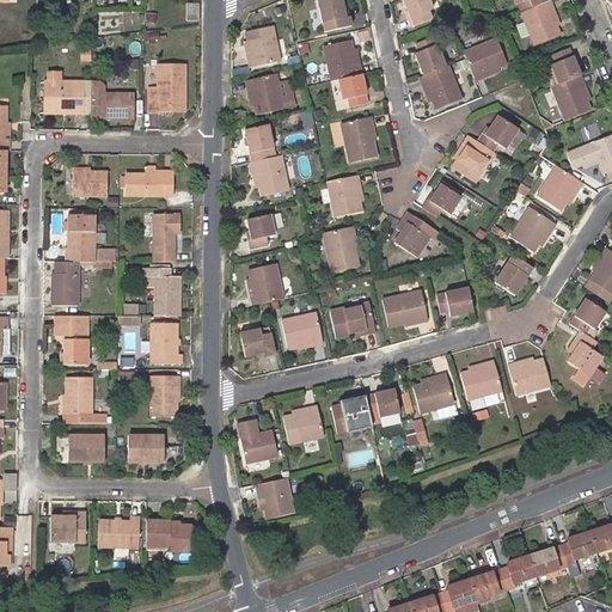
[(343,18),(342,11),(340,0),(316,0),(320,24),(329,22),(331,31),(350,26),(348,17),(343,18)]
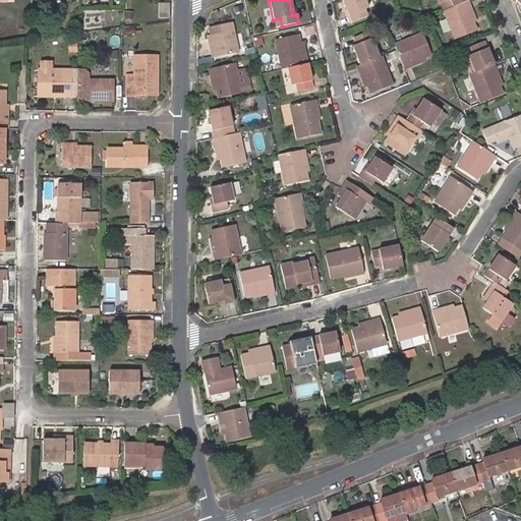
[(363,0),(342,0),(351,22),(366,16),(364,9),(367,8),(363,0)]
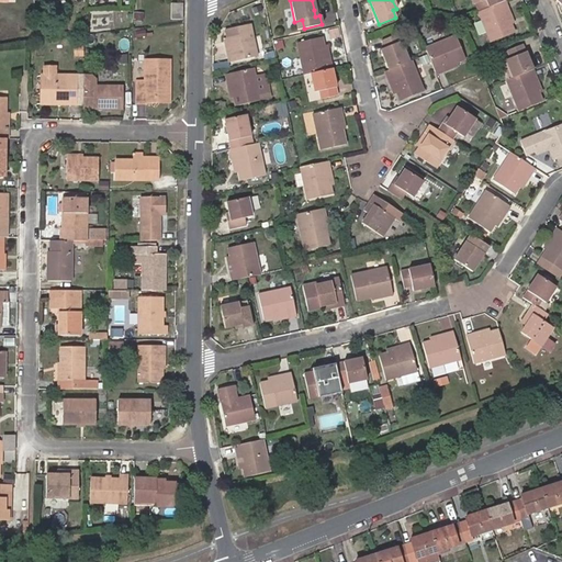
[(487,0),(485,0),(484,1),(475,4),(478,12),(480,11),(491,7),(487,0)]
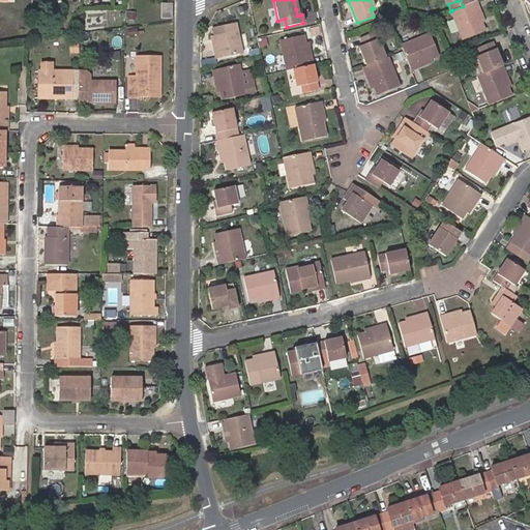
[(171,18),(172,2),(160,1),(160,17),(171,18)]
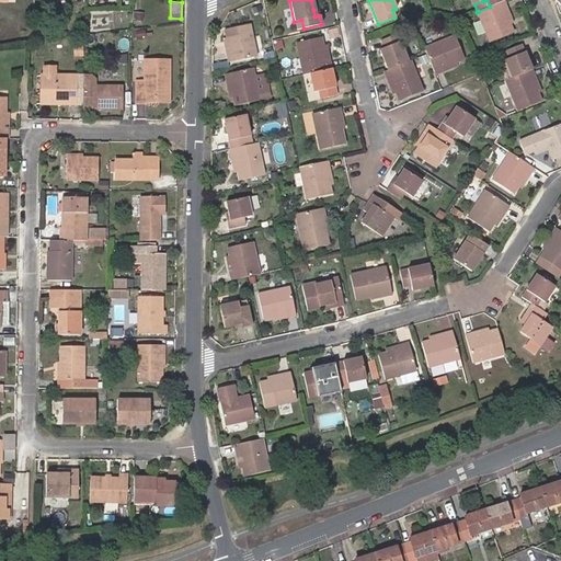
[(490,7),(479,11),(491,42),(515,32),(512,23),(507,14),(511,12),(505,1),(490,7)]
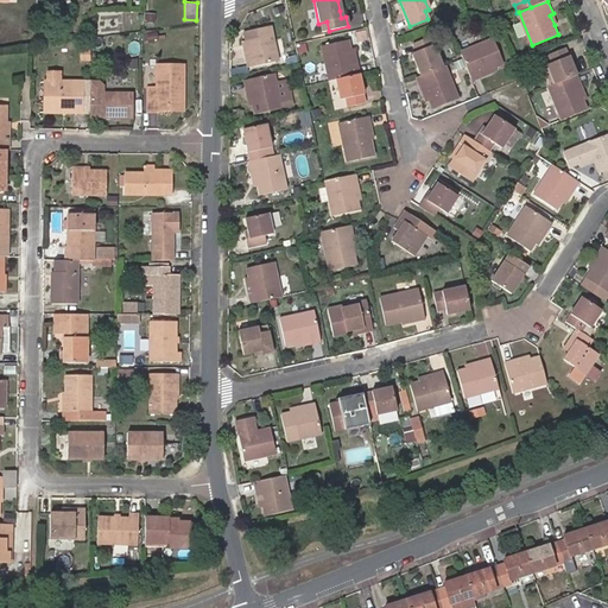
[(248,56),(245,57),(247,67),(277,61),(271,26),(244,32),(246,42),(248,56)]
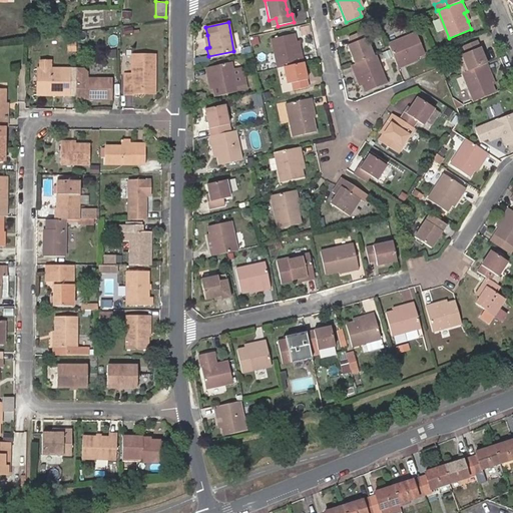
[(355,63),(373,56),(362,30),(348,36),(351,43),(347,45),(355,63)]
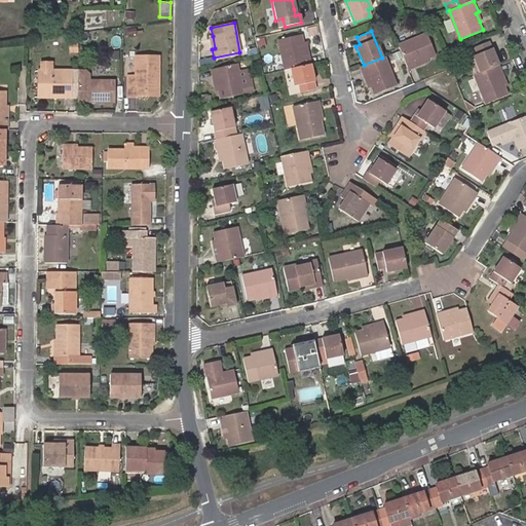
[(400,50),(407,70),(416,67),(415,63),(426,59),(435,55),(426,32),(397,44),(400,50)]
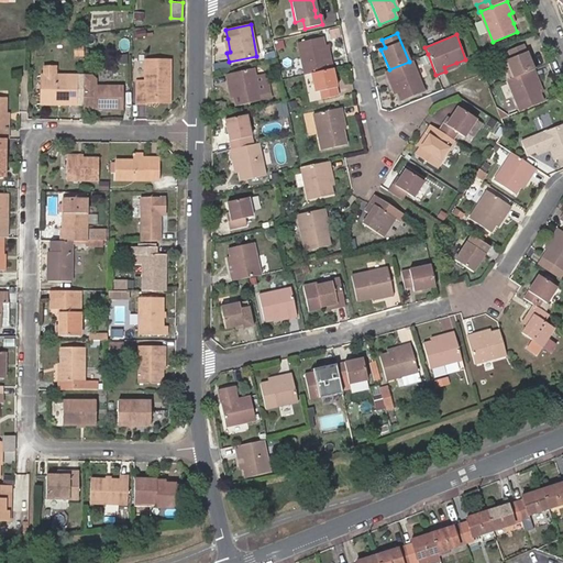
[(310,75),(331,69),(330,61),(326,62),(322,47),(321,37),(296,43),(302,76),(310,75)]
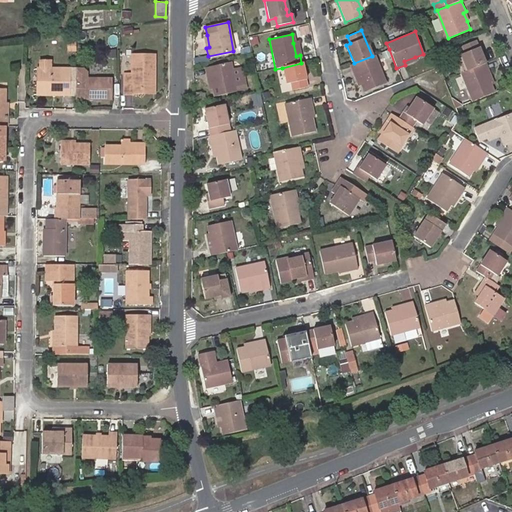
[(461,54),(468,71),(486,63),(477,40),(463,46),(465,53),(461,54)]
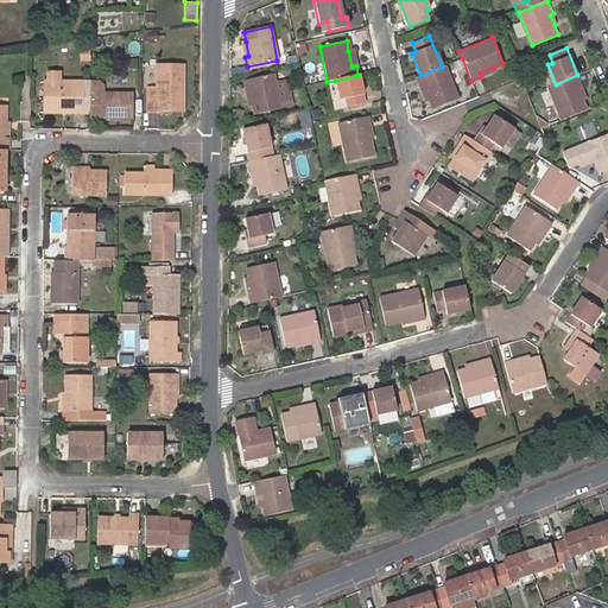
[(74,49),(74,61),(84,61),(84,49),(74,49)]
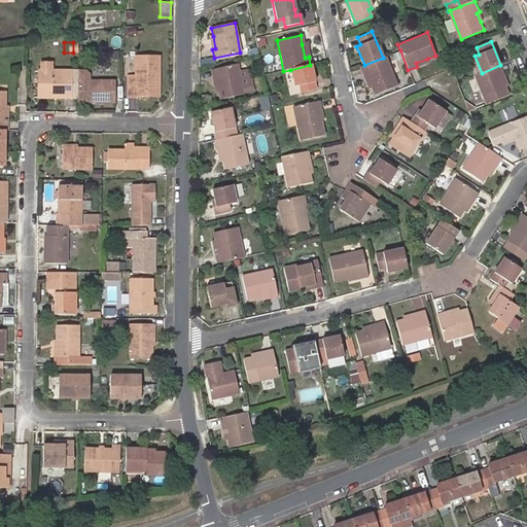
[(126,96),(135,96),(134,94),(145,94),(145,90),(152,90),(152,79),(156,79),(157,56),(134,56),(134,75),(127,75),(126,96)]
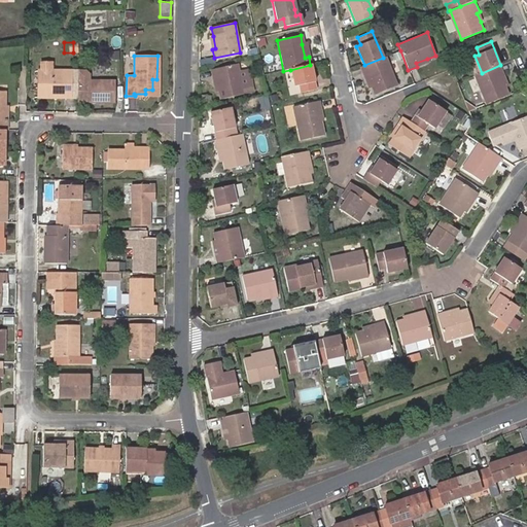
[(364,65),(359,67),(363,76),(365,75),(371,86),(374,95),(396,86),(385,57),(383,58),(364,65)]
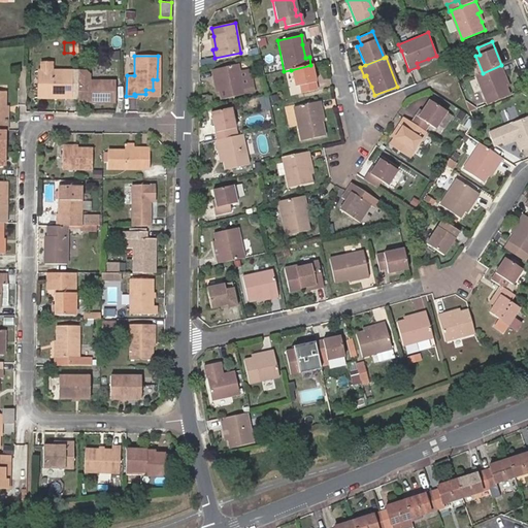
[(58,94),(58,97),(66,98),(67,70),(45,70),(46,62),(35,62),(35,70),(34,88),(39,88),(38,97),(48,97),(48,94),(58,94)]
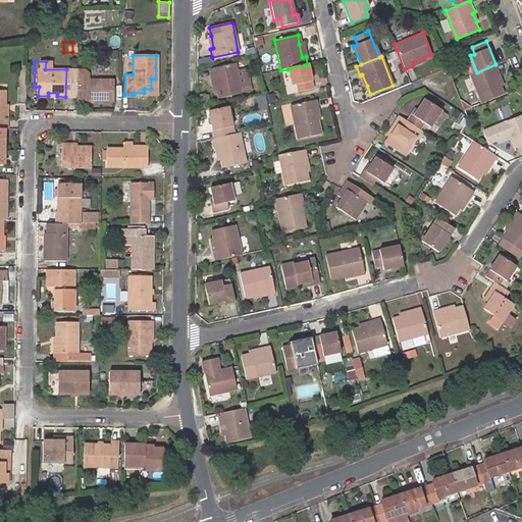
[(213,77),(216,90),(218,99),(241,94),(252,92),(249,81),(239,83),(235,63),(209,69),(211,79),(213,77)]
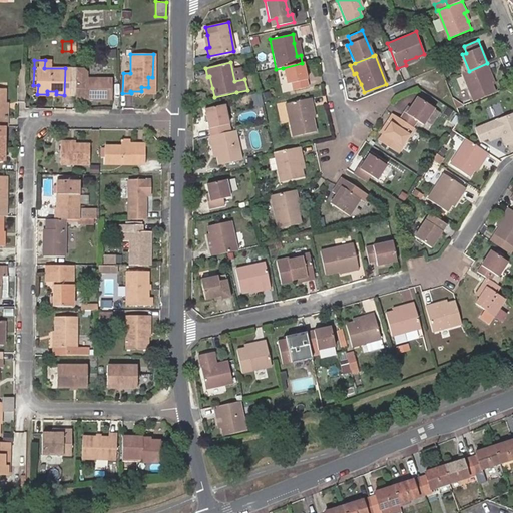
[(307,87),(302,63),(283,68),(286,85),(290,84),(292,90),(307,87)]
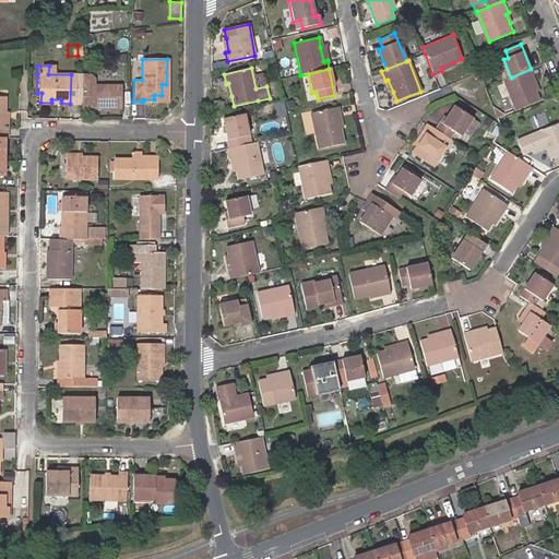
[(504,80),(518,110),(540,100),(537,92),(532,80),(535,79),(531,69),(511,78),(504,80)]
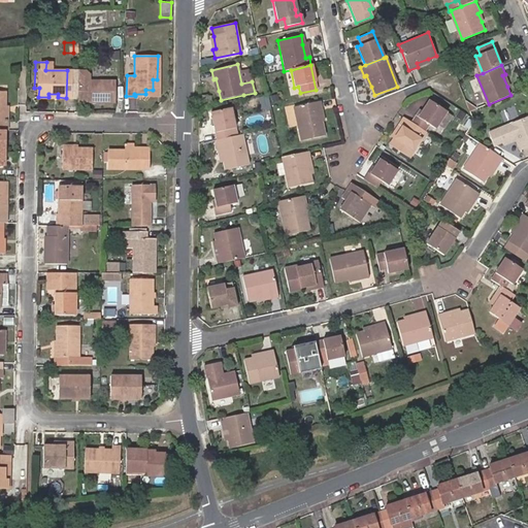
[(134,94),(135,96),(157,96),(157,79),(153,79),(153,90),(145,90),(145,94),(134,94)]
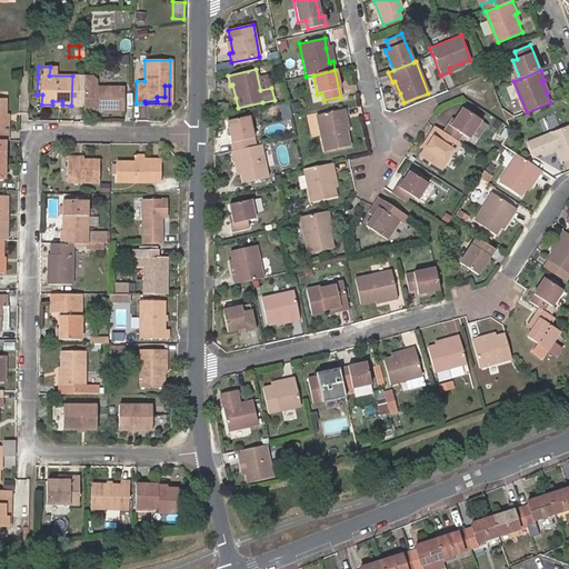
[(100,107),(100,109),(120,109),(121,87),(89,87),(88,106),(100,107)]
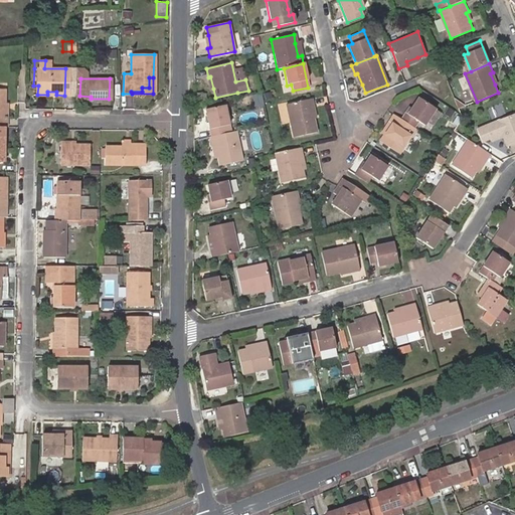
[(316,133),(313,118),(311,119),(309,109),(313,108),(311,99),(285,105),(292,137),(316,133)]
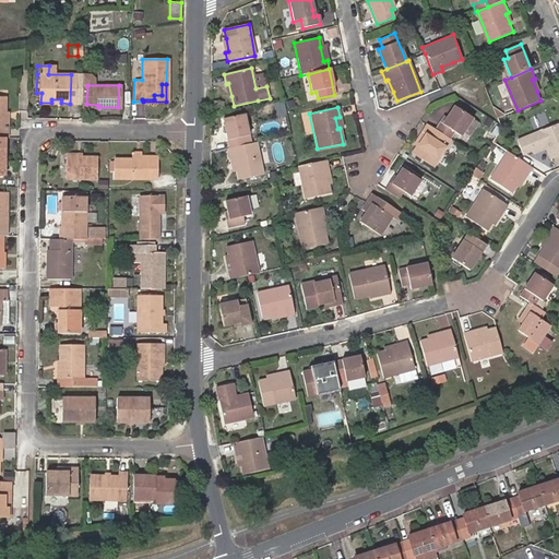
[(439,122),(433,129),(450,140),(454,132),(460,135),(471,118),(453,107),(445,118),(442,123),(439,122)]
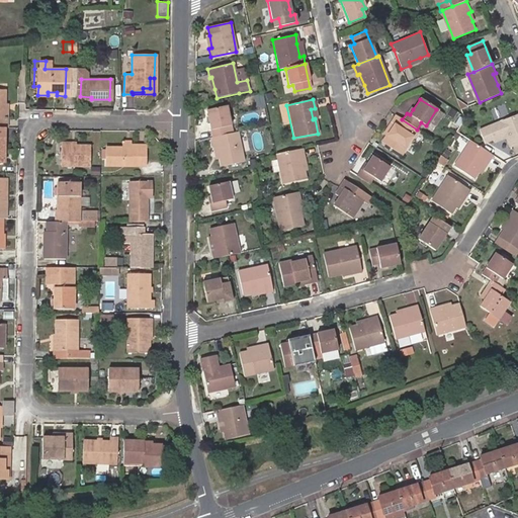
[(504,105),(493,109),(495,116),(506,112),(504,105)]
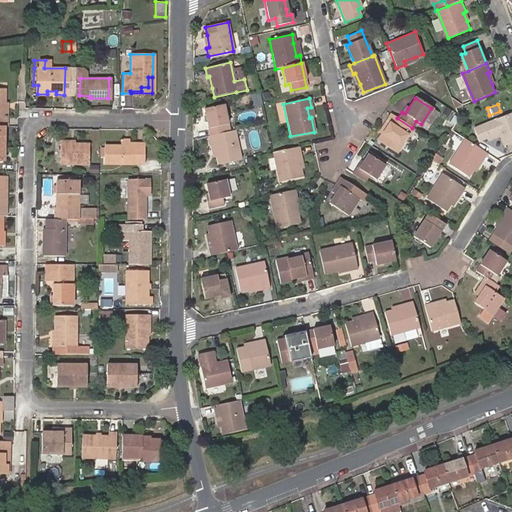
[(204,110),(210,136),(224,133),(223,125),(227,124),(223,105),(204,110)]
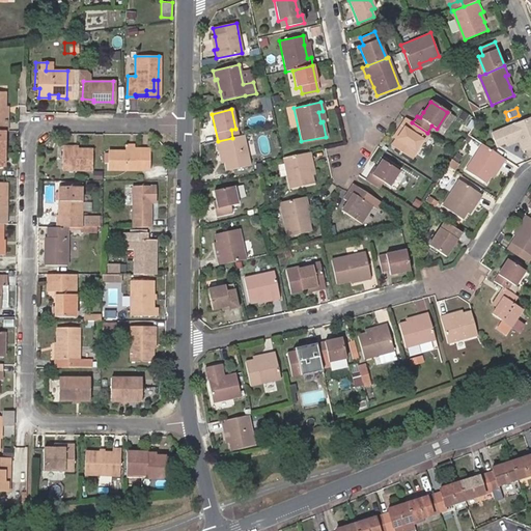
[(515,138),(516,140),(521,151),(530,147),(530,116),(498,130),(492,132),(496,145),(503,142),(504,145),(512,142),(511,139),(515,138)]
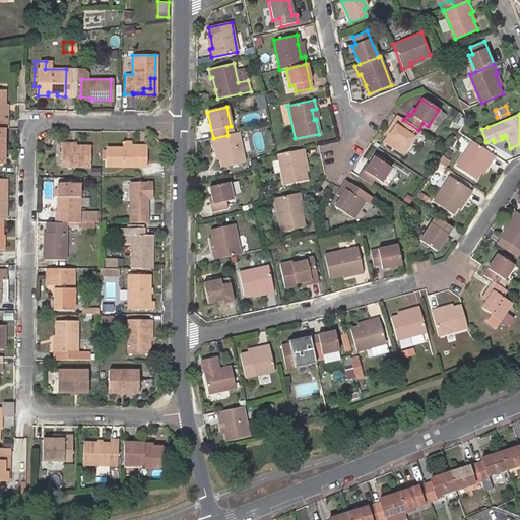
[(403,120),(397,116),(391,123),(394,125),(387,136),(382,142),(401,155),(418,130),(403,120)]
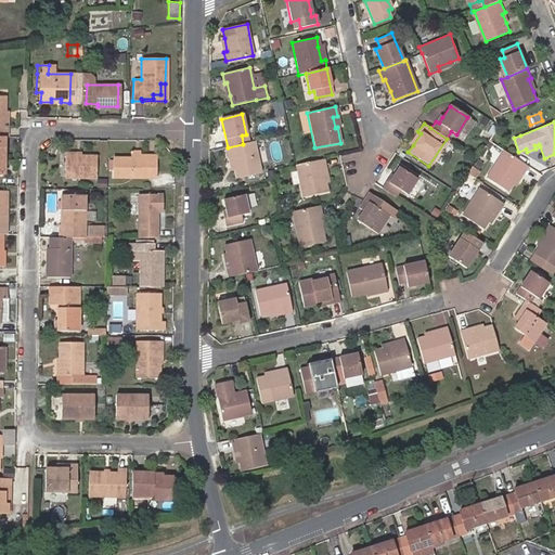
[(421,133),(417,131),(410,143),(413,145),(421,133)]
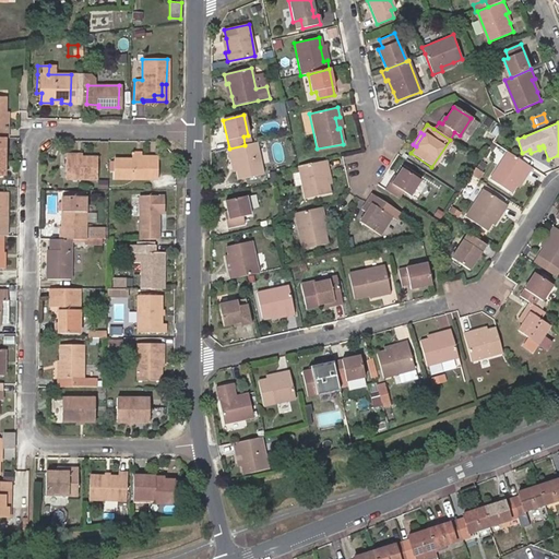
[(229,149),(227,149),(229,158),(233,157),(235,170),(237,180),(261,175),(256,143),(245,145),(229,149)]
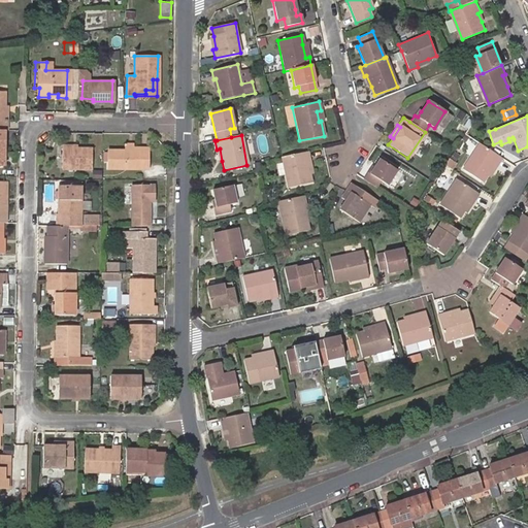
[(140,150),(139,168),(147,168),(147,145),(131,144),(131,142),(123,142),(123,150),(140,150)]
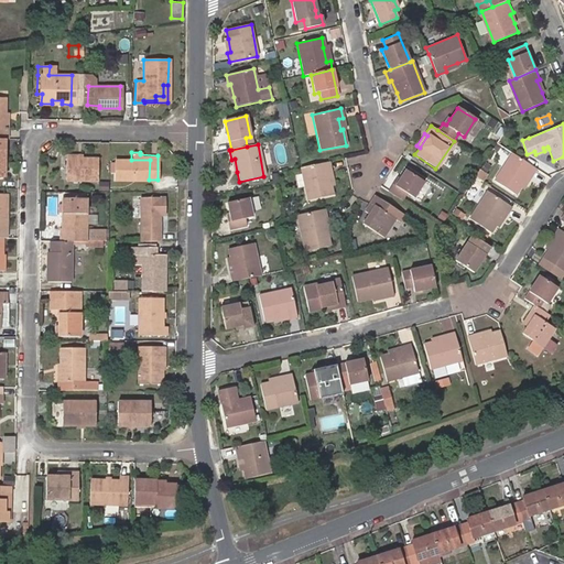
[(535,167),(511,152),(494,180),(514,194),(520,186),(527,174),(530,176),(535,167)]
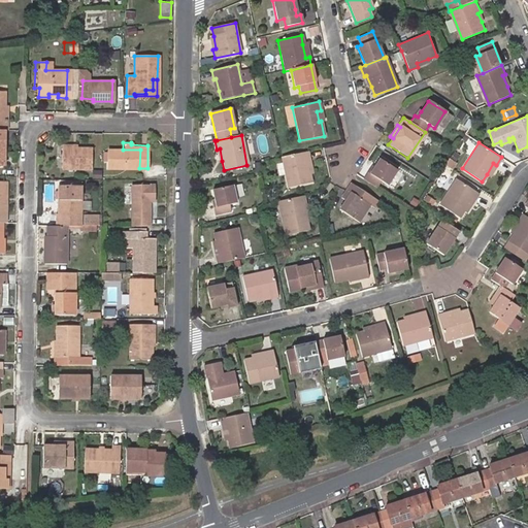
[(74,147),(60,147),(59,168),(89,168),(90,149),(74,147)]
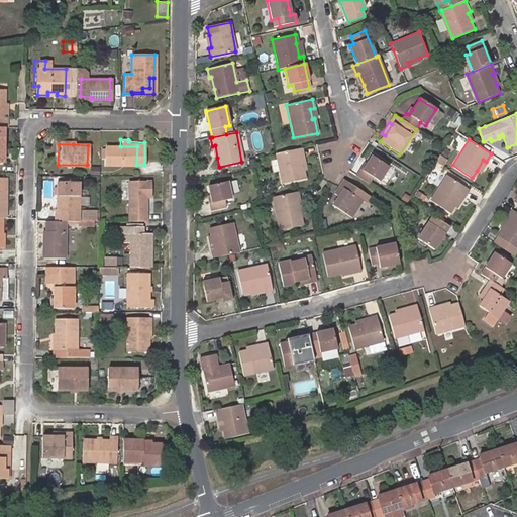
[(103,164),(136,165),(137,146),(120,146),(103,146),(103,164)]
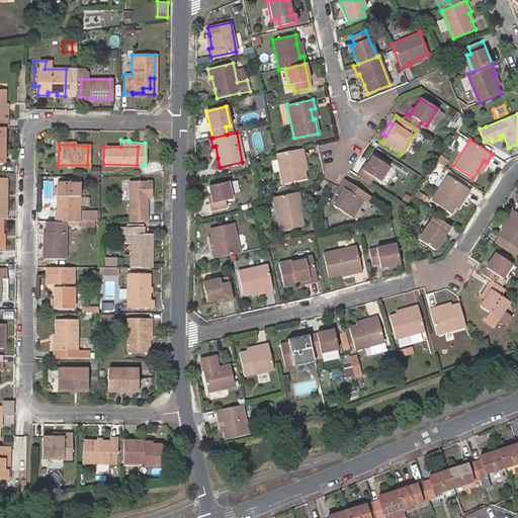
[(301,149),(276,155),(282,184),(305,180),(304,171),(300,159),(304,158),(301,149)]
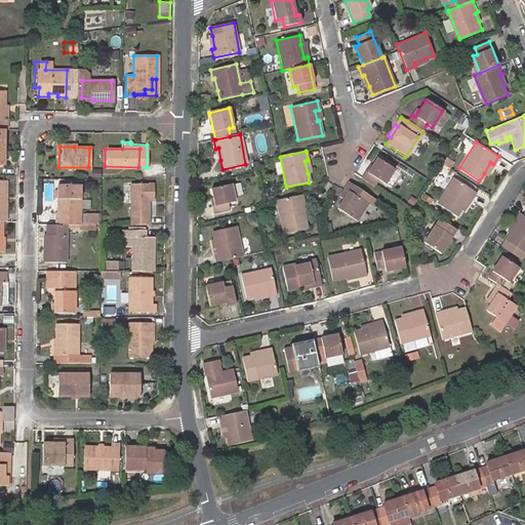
[(453,159),(447,155),(441,163),(448,167),(453,159)]
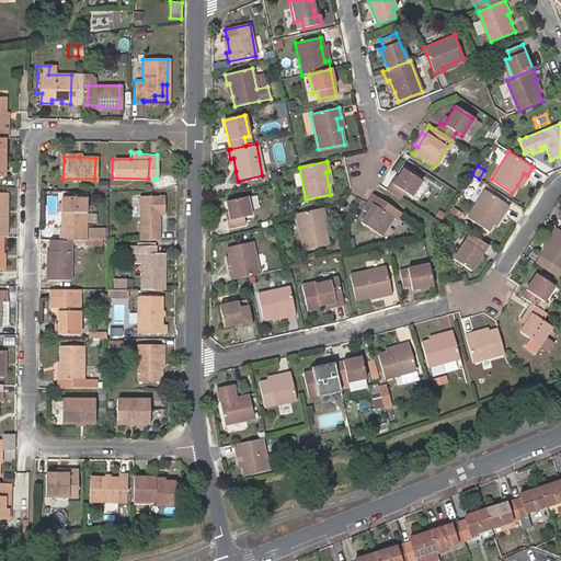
[(389,182),(385,190),(400,199),(404,193),(410,197),(421,181),(402,169),(396,179),(392,184),(389,182)]
